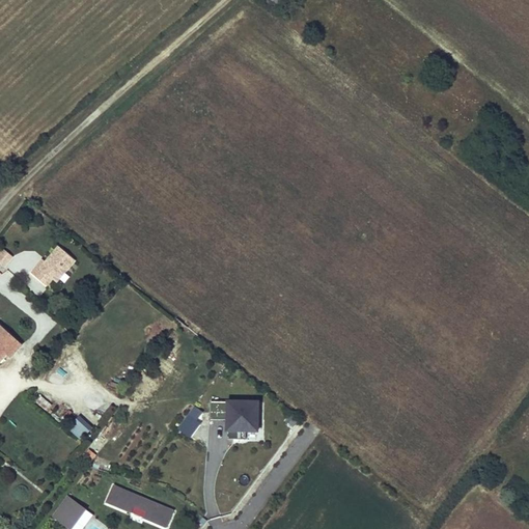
[(37,265),(31,272),(40,279),(47,272),(52,277),(57,281),(75,260),(59,246),(46,261),(40,268),(37,265)]
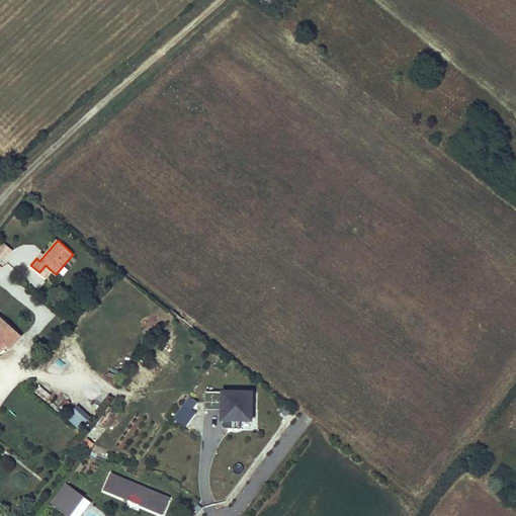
[(0,257),(1,258),(9,249),(0,241),(0,257)]
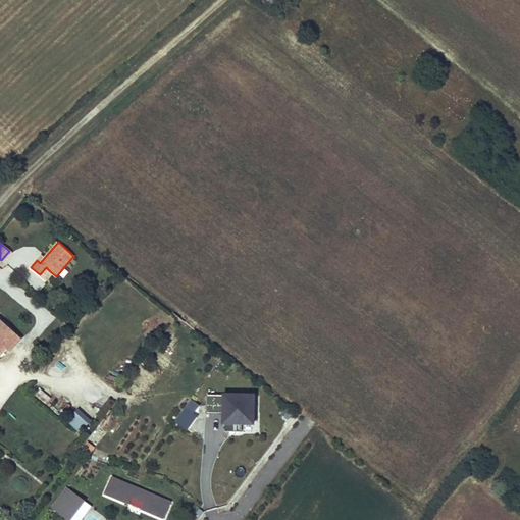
[(46,267),(40,274),(45,279),(51,272),(46,267)]
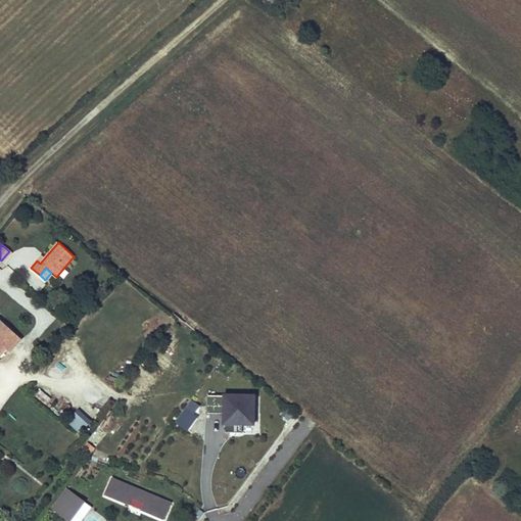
[(0,353),(5,347),(8,350),(19,338),(2,322),(0,321),(0,353)]
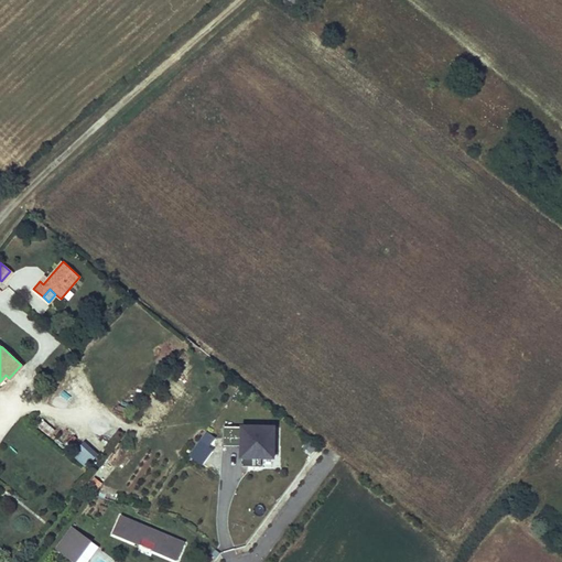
[(272,458),(273,428),(223,427),(223,445),(240,446),(240,464),(246,464),(246,466),(259,467),(260,457),(272,458)]
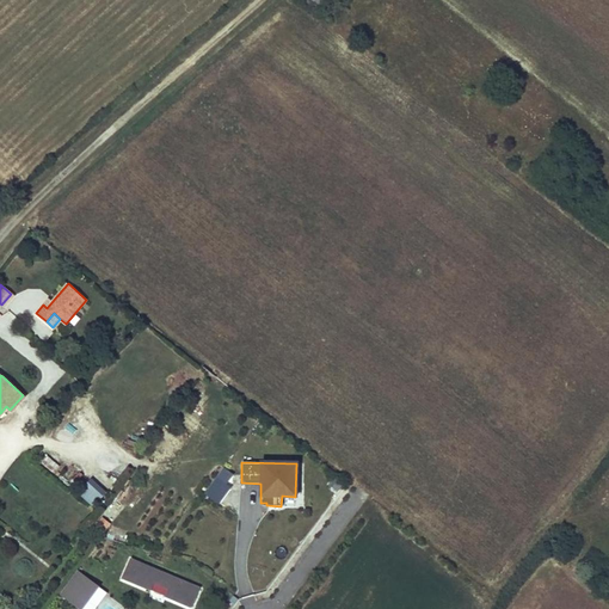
[(228,488),(225,486),(233,474),(222,467),(202,494),(211,502),(215,505),(228,488)]
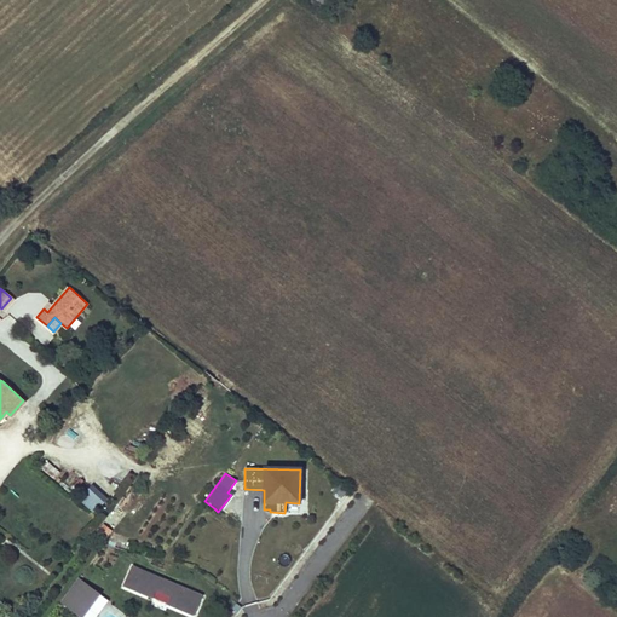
[(102,525),(97,530),(104,535),(108,529),(102,525)]
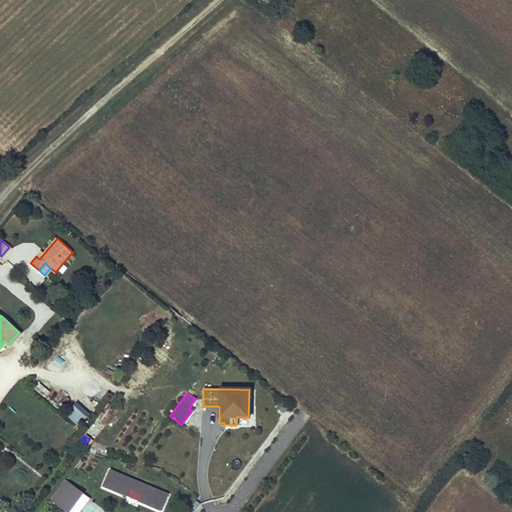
[(167,493),(108,468),(101,484),(125,495),(129,489),(141,493),(138,500),(160,509),(167,493)]
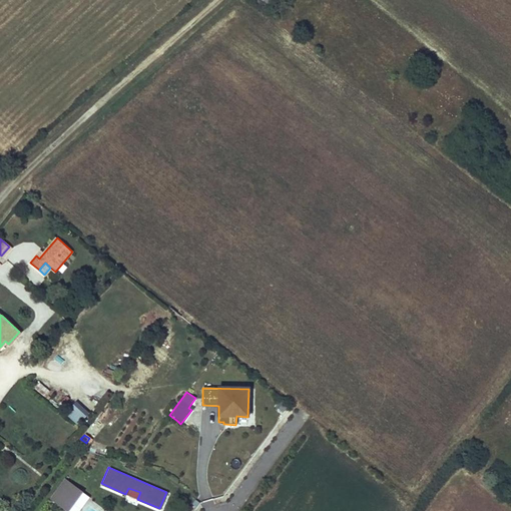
[(67,510),(82,492),(64,478),(48,499),(64,510),(67,510)]
